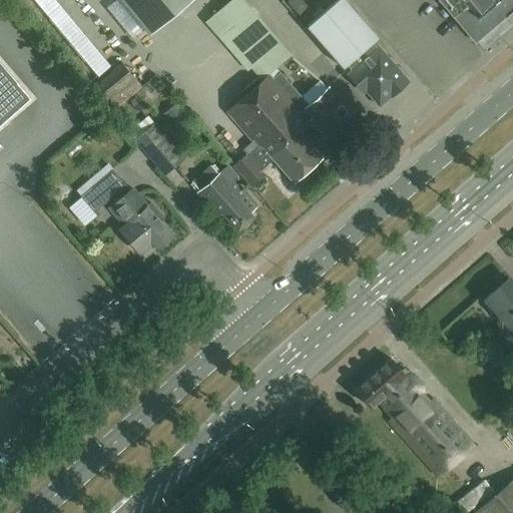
[(108,0),(40,0),(66,24),(83,7),(116,37),(131,21),(108,0)]
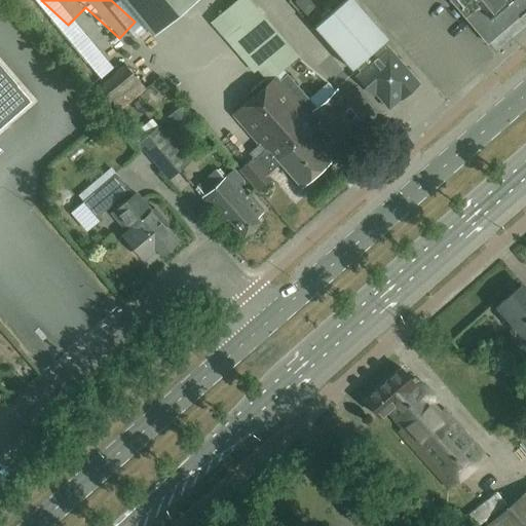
[(123,0),(153,36),(197,0),(123,0)]
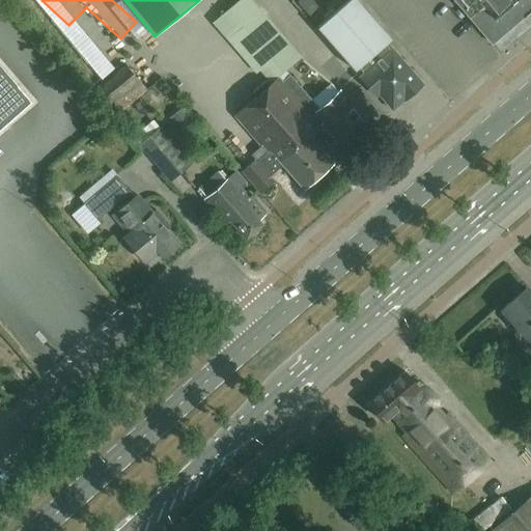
[(281,81),(278,77),(300,58),(249,0),(239,0),(223,15),(277,77),(264,87),(307,136),(319,124),(318,123),(322,120),(347,149),(372,128),(338,88),(318,107),(289,74),(281,81)]
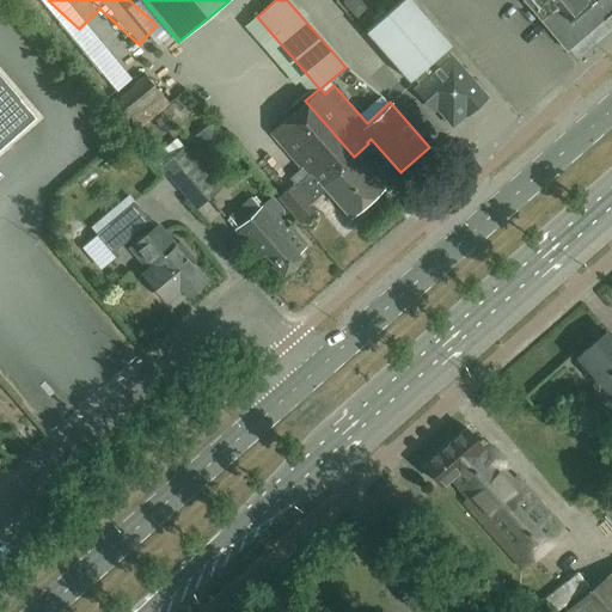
[(373,16),(359,0),(343,0),(342,2),(361,25),(373,16)]
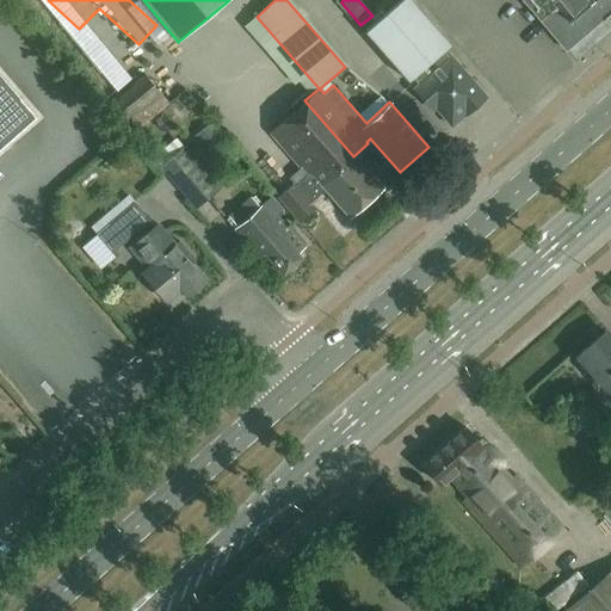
[(464,115),(486,96),(451,55),(449,57),(443,51),(450,44),(412,0),(400,0),(365,30),(408,80),(413,76),(419,84),(414,87),(433,110),(436,107),(450,125),(464,115)]
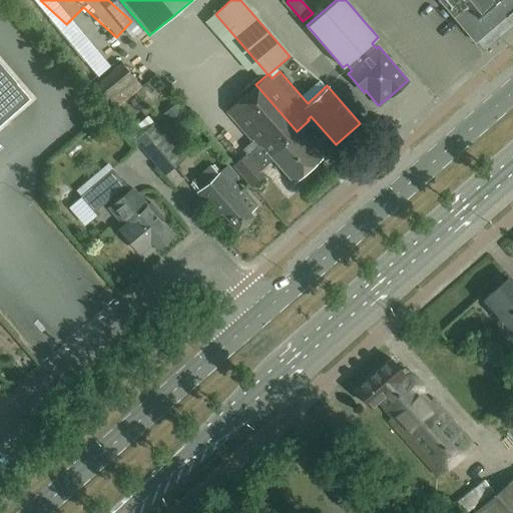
[(475,42),(512,7),(512,0),(438,0),(453,17),(475,42)]
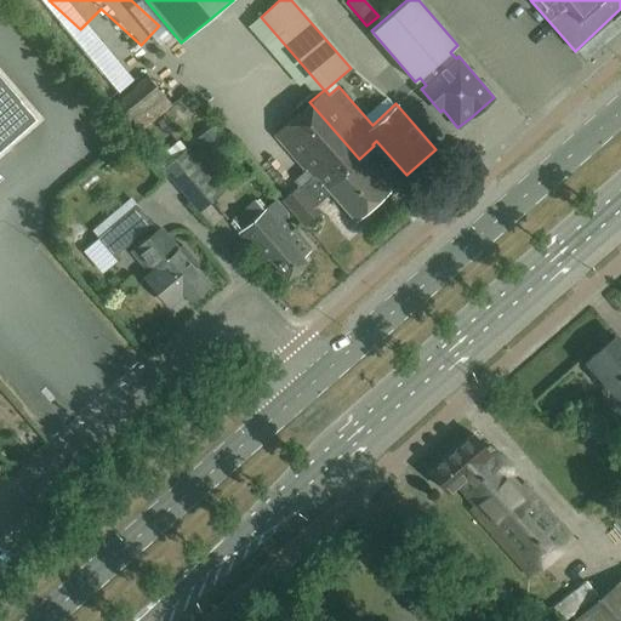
[(0,151),(36,119),(0,77),(0,151)]
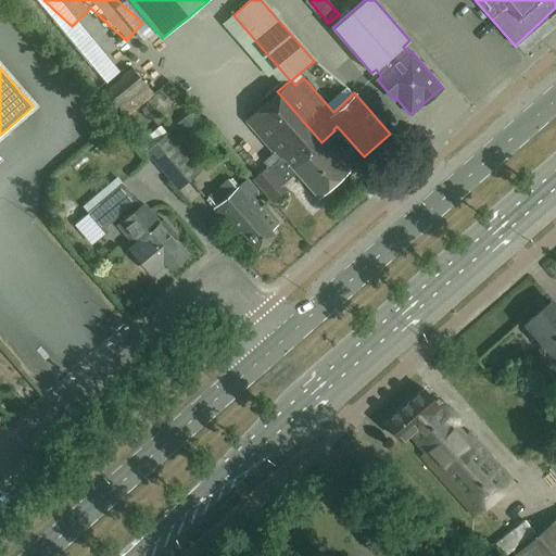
[(123,123),(154,95),(133,68),(101,95),(123,123)]
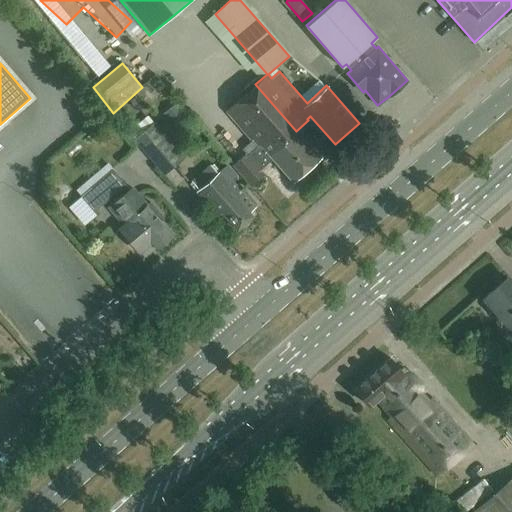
[(320,157),(296,131),(255,84),(225,110),(257,147),(248,155),(247,153),(233,166),(251,187),(266,174),(261,169),(272,158),(292,182),(320,157)]
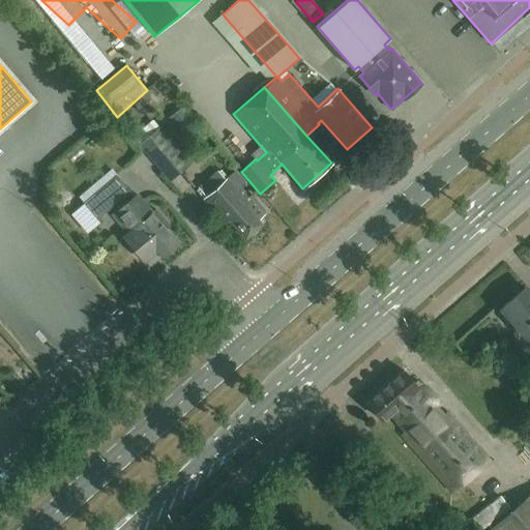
[(180,108),(170,116),(177,124),(187,116),(180,108)]
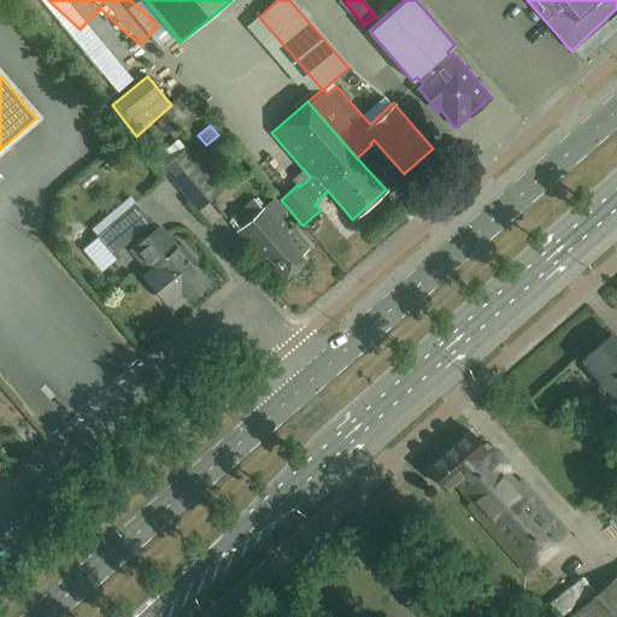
[(221,189),(184,147),(160,168),(197,210),(221,189)]
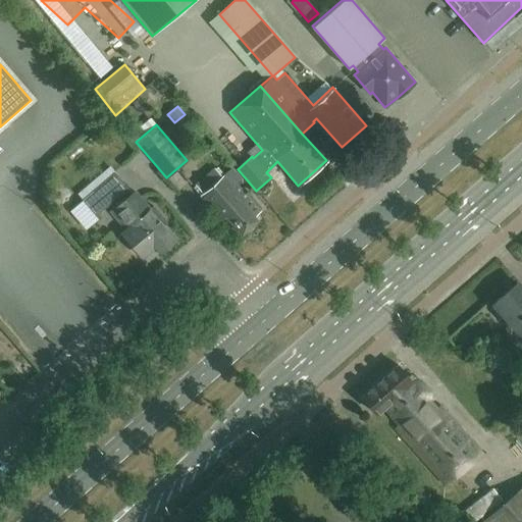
[(94,215),(126,187),(113,171),(81,199),(94,215)]
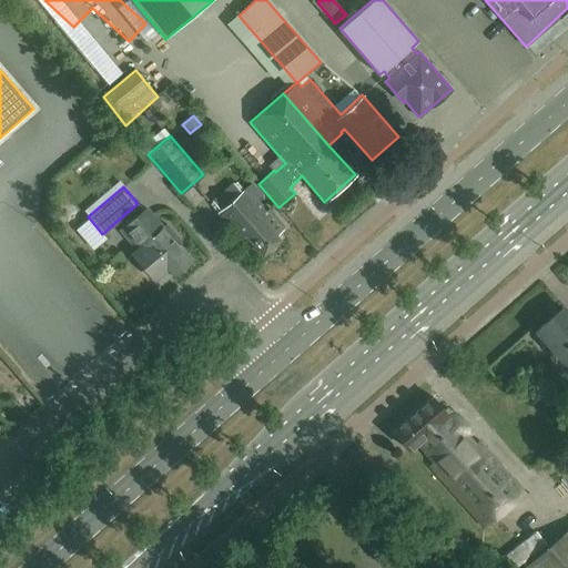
[(262,254),(280,240),(263,219),(270,213),(256,196),(253,200),(243,188),(217,209),(241,237),(245,233),(262,254)]
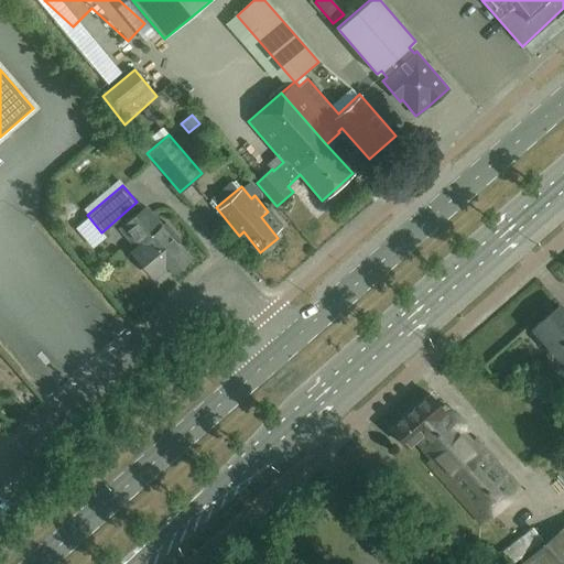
[(132,238),(138,243),(130,250),(152,275),(165,264),(171,272),(188,257),(175,242),(180,238),(164,221),(161,225),(144,205),(119,227),(130,239),(132,238)]
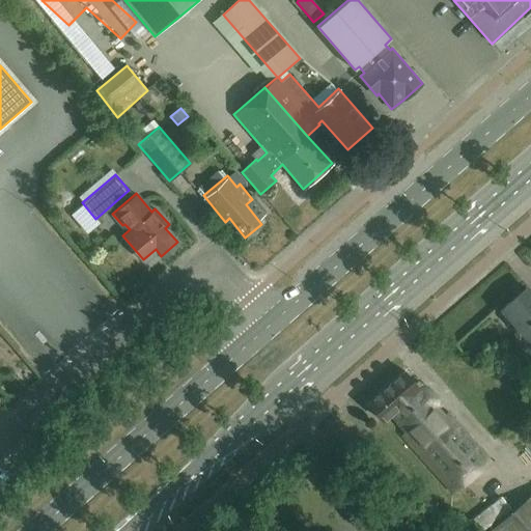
[(530,294),(526,288),(499,311),(509,324),(512,320),(530,341),(530,294)]
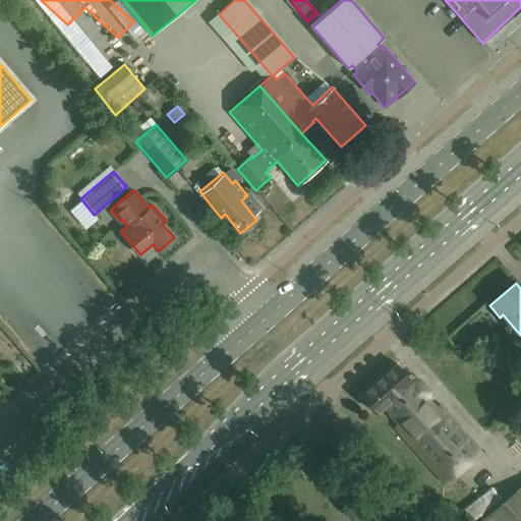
[(415,382),(412,384),(410,383),(411,382),(396,364),(360,396),(374,413),(384,406),(399,425),(397,427),(404,436),(403,437),(443,482),(477,452),(429,397),(426,400),(425,399),(428,396),(428,392),(419,382),(415,382)]
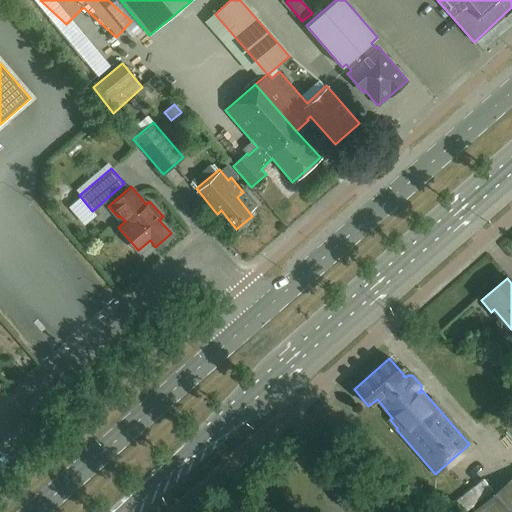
[(511,511),(511,478),(473,511),(511,511)]
